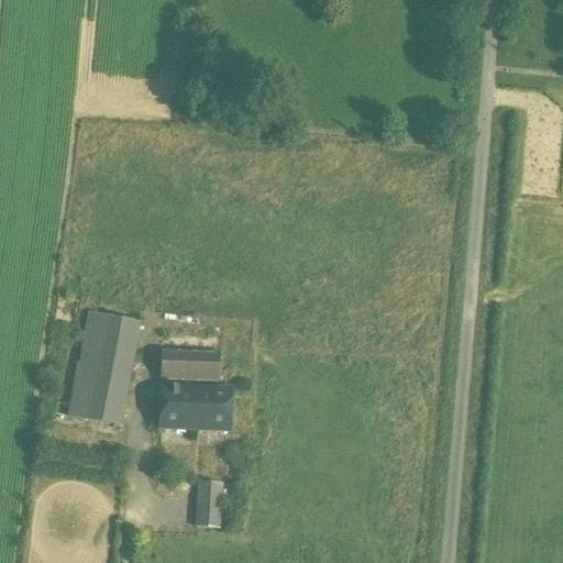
[(120,429),(141,324),(87,315),(67,418),(120,429)]
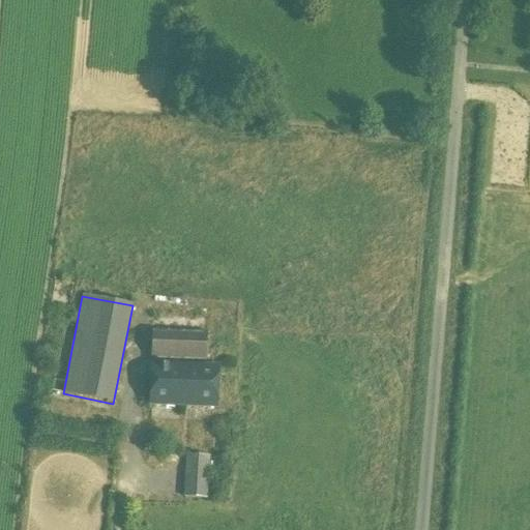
[(205,360),(206,332),(207,317),(153,314),(151,358),(205,360)]
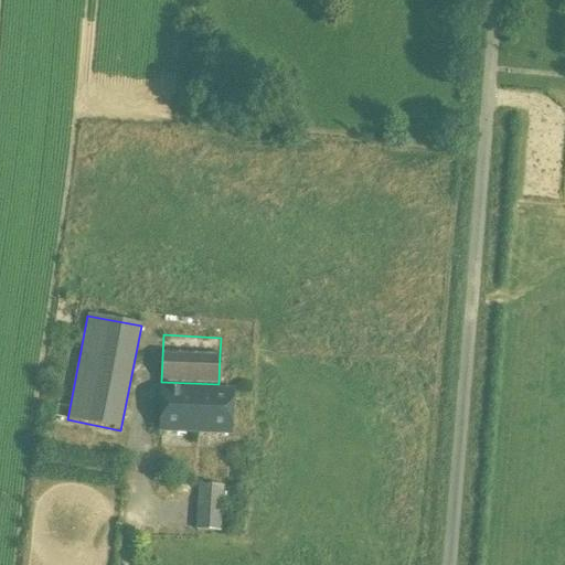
[(231,435),(232,391),(161,387),(160,432),(231,435)]
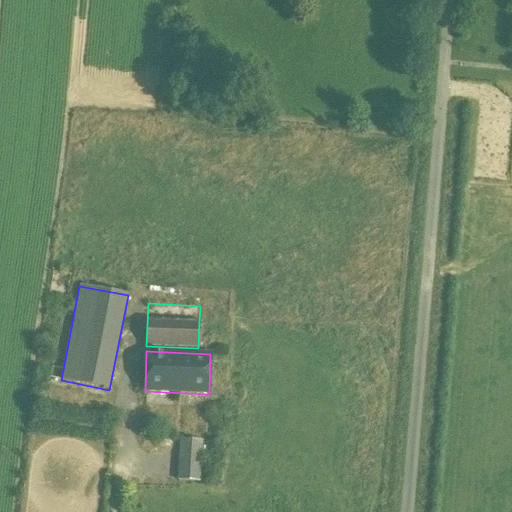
[(176,434),(174,474),(194,475),(196,435),(176,434)]
